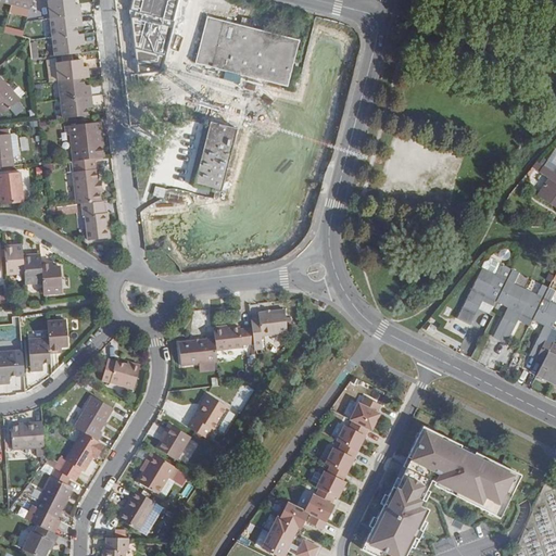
[(14,0),(13,4),(30,10),(33,0),(14,0)]
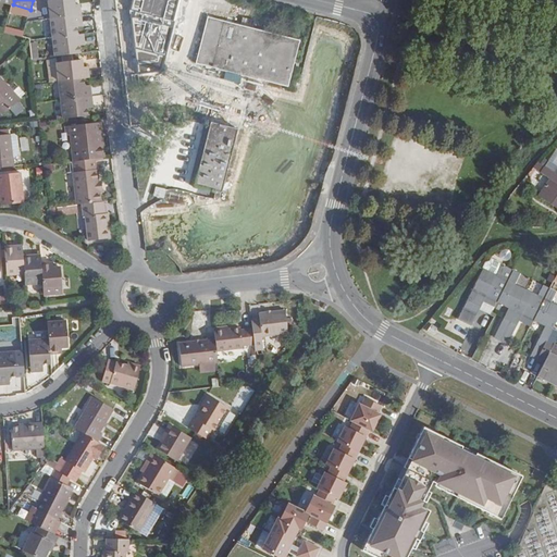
[(74,0),(51,0),(49,0),(51,19),(82,15),(81,7),(75,8),(75,4),(74,0)]
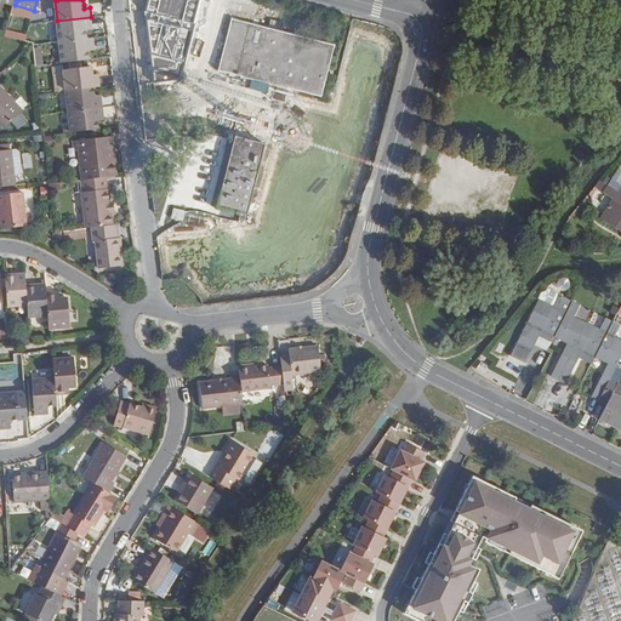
[(199,0),(147,0),(146,9),(154,80),(180,79),(199,0)]
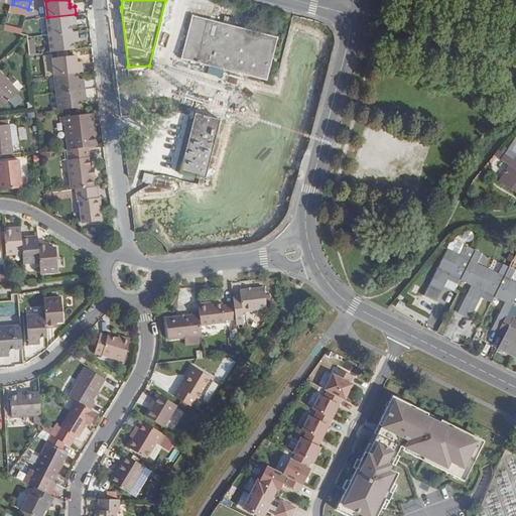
[(47,17),(49,35),(73,32),(72,26),(72,22),(77,22),(76,14),(47,17)]
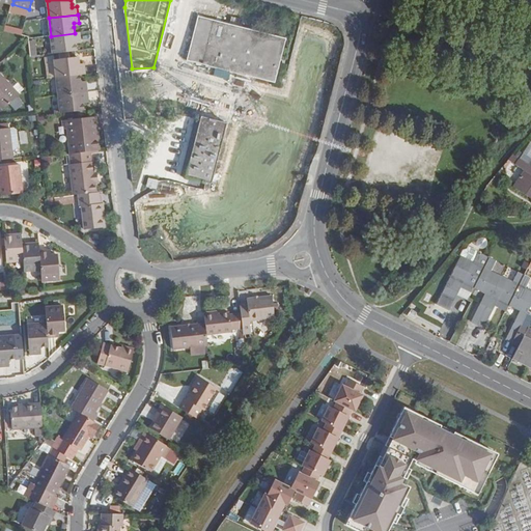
[(286,38),(198,16),(187,60),(216,67),(230,72),(275,83),(286,38)]
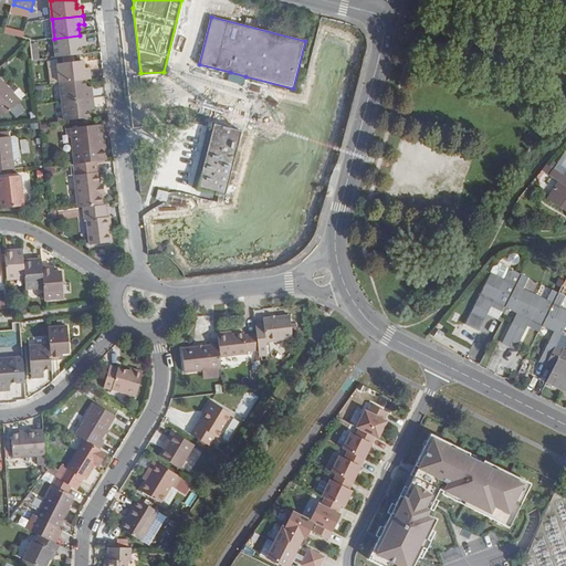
[(247,18),(245,23),(258,27),(259,20),(247,18)]
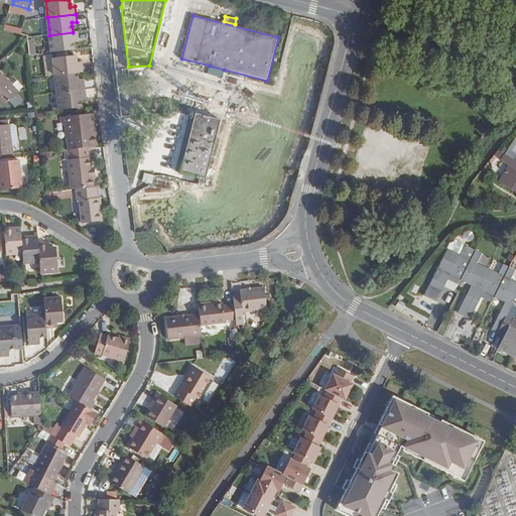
[(6,25),(5,30),(20,34),(22,28),(6,25)]
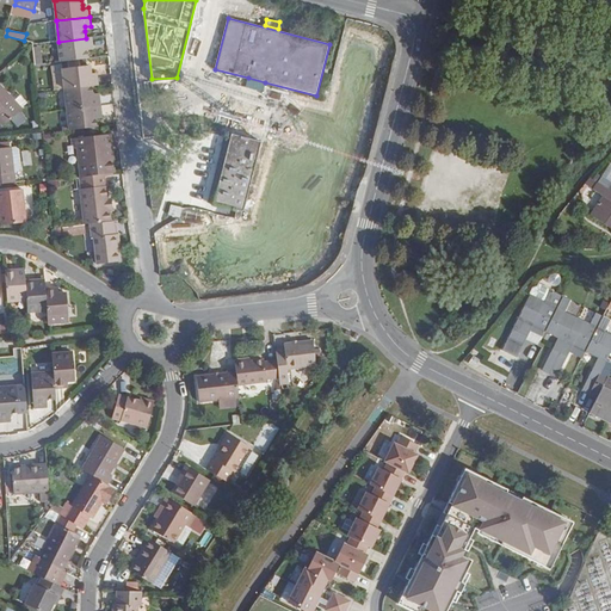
[(59,42),(61,61),(88,59),(87,51),(87,48),(93,47),(92,38),(86,38),(59,42)]
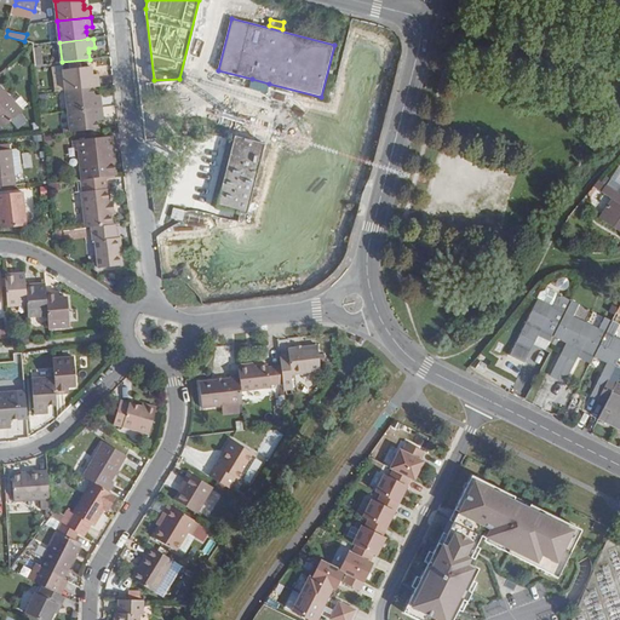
[(33,47),(34,65),(42,65),(42,47),(33,47)]
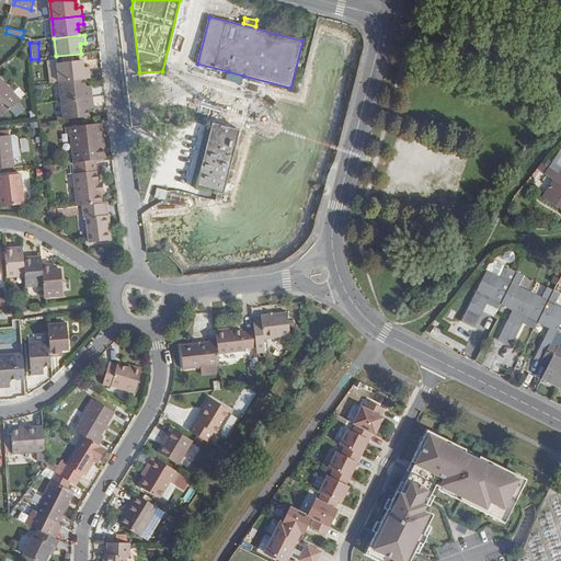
[(82,60),(60,64),(63,80),(63,81),(86,79),(91,78),(90,70),(84,70),(83,67),(82,60)]
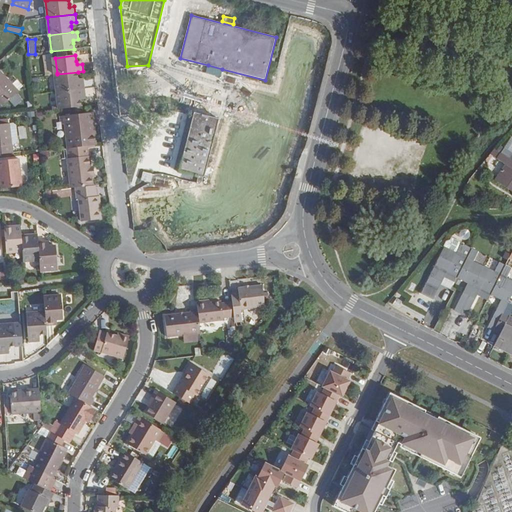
[(57,73),(55,58),(47,59),(49,75),(57,73)]
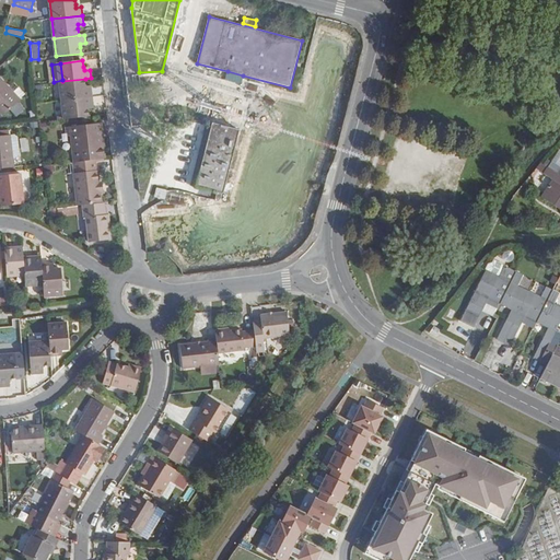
[(243,76),(228,71),(225,79),(241,83),(243,76)]
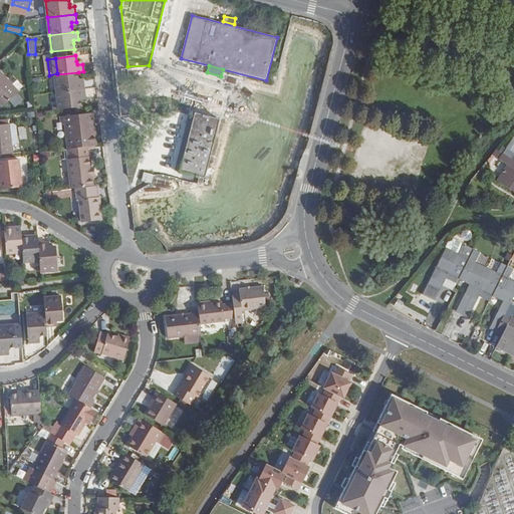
[(0,102),(3,105),(19,91),(0,71),(0,102)]
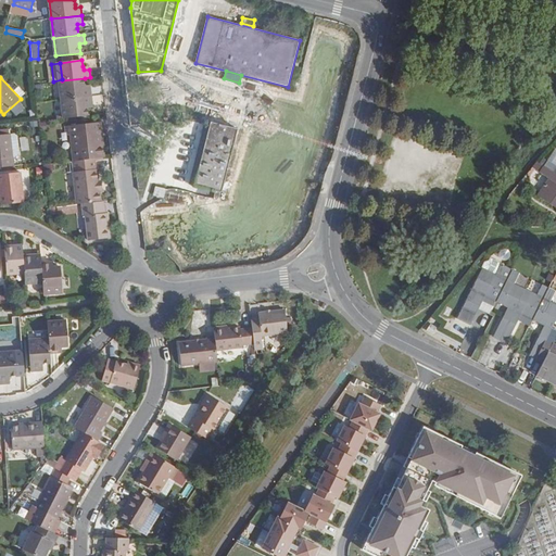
[(85,85),(85,78),(62,80),(64,100),(92,97),(91,88),(86,89),(85,85)]
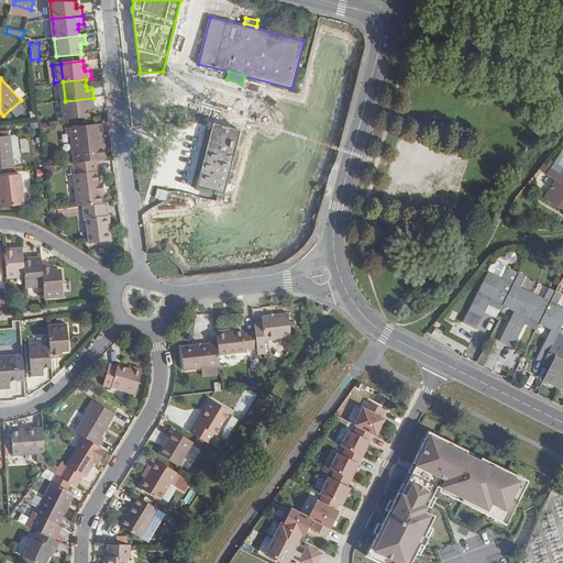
[(94,98),(65,101),(67,119),(90,117),(89,110),(88,107),(95,106),(94,98)]
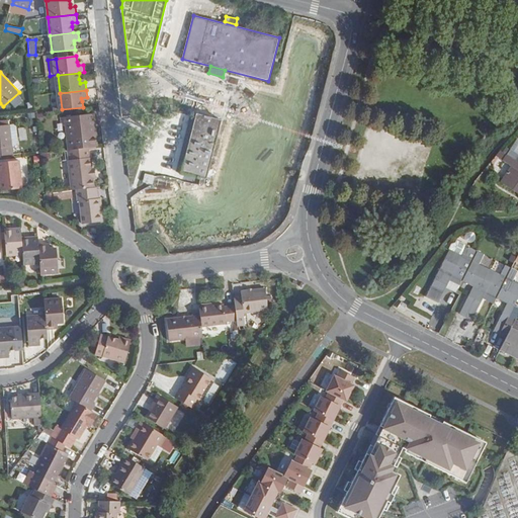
[(22,100),(17,94),(9,101),(15,108),(22,100)]
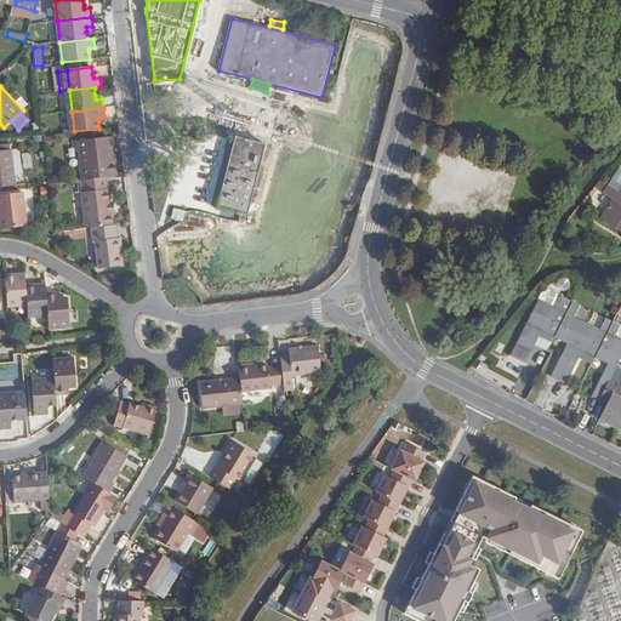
[(265,143),(235,136),(217,205),(246,212),(265,143)]
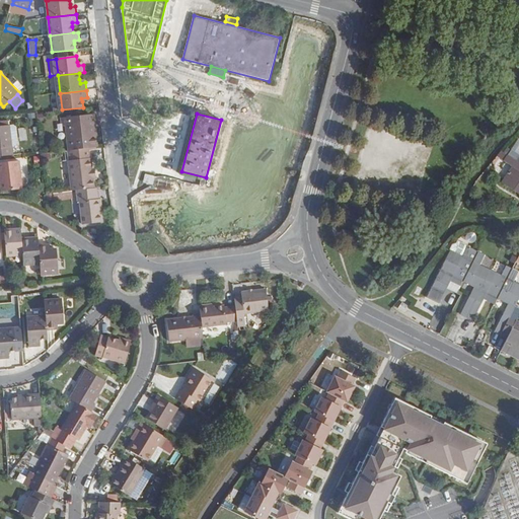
[(66,126),(69,150),(88,148),(96,147),(95,135),(93,135),(91,122),(89,123),(88,115),(61,118),(62,126),(66,126)]
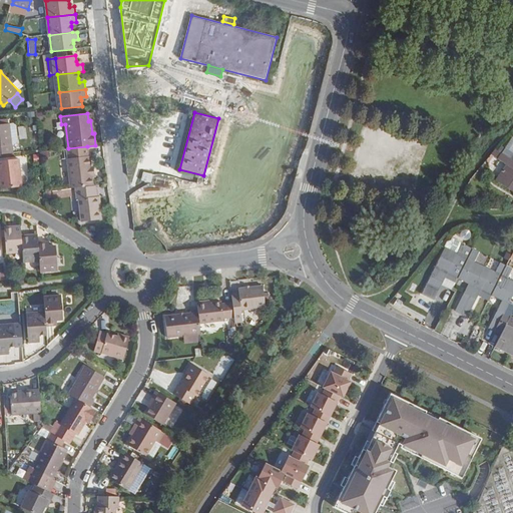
[(9,123),(0,123),(0,153),(13,152),(9,123)]
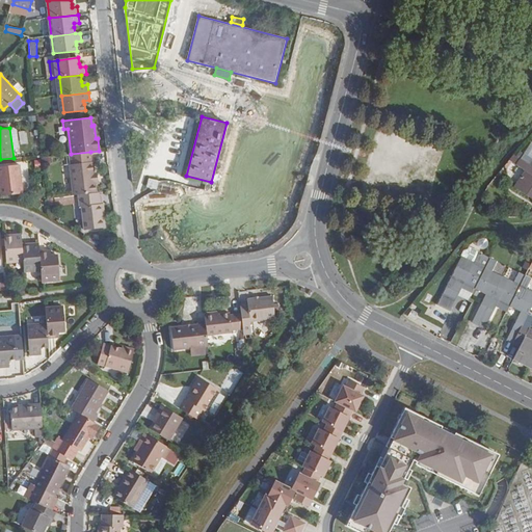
[(15,128),(10,129),(12,150),(16,150),(18,148),(19,144),(17,130),(15,128)]
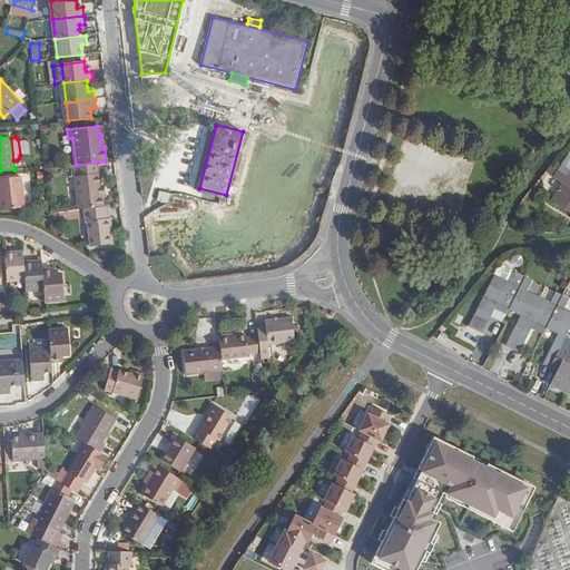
[(100,173),(98,174),(97,163),(76,165),(75,165),(79,208),(84,208),(104,206),(102,195),(100,195),(99,186),(101,186),(100,173)]
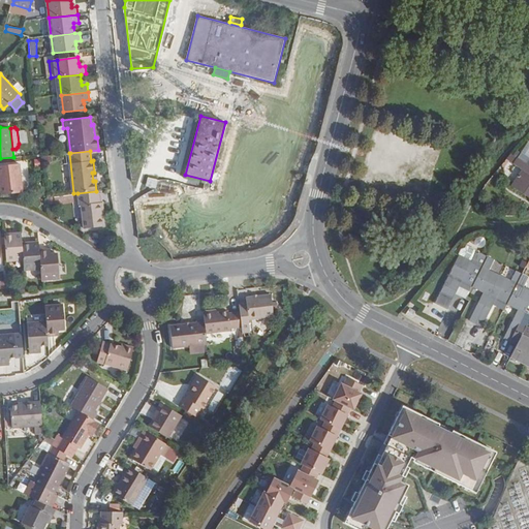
[(528,156),(522,152),(518,158),(528,165),(528,156)]
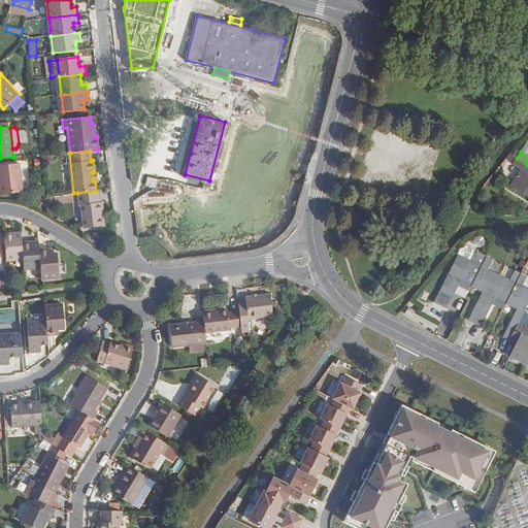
[(510,186),(527,197),(527,165),(517,158),(509,153),(504,159),(521,170),(510,186)]
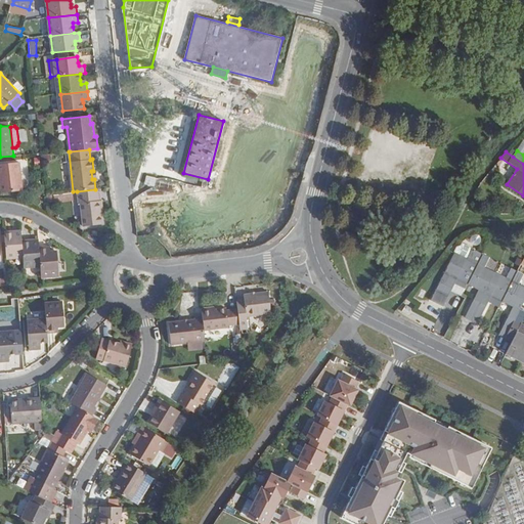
[(23,189),(19,162),(0,164),(0,171),(0,172),(2,192),(23,189)]
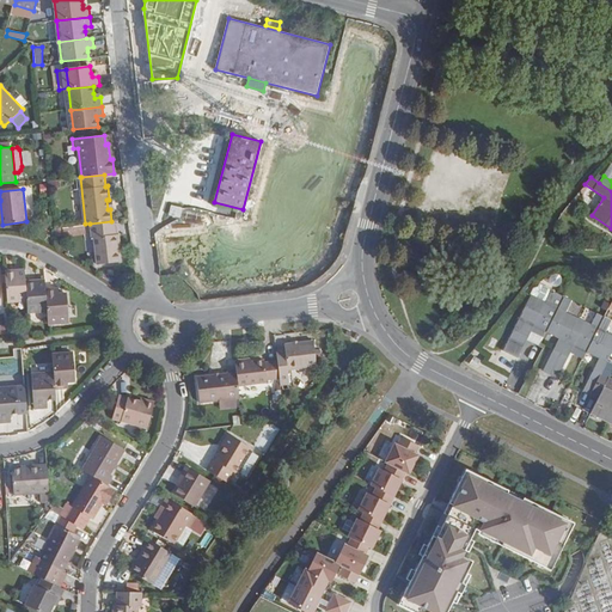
[(171,203),(169,214),(181,216),(183,207),(171,203)]
